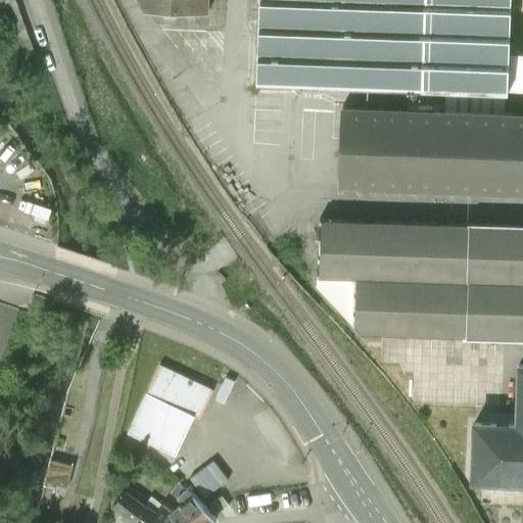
[(140,0),(141,8),(218,9),(218,0),(140,0)]
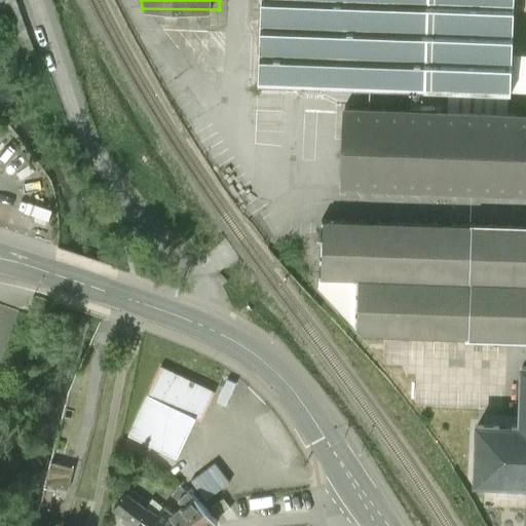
[(268,0),(265,107),(342,110),(518,116),(521,0),(268,0)]
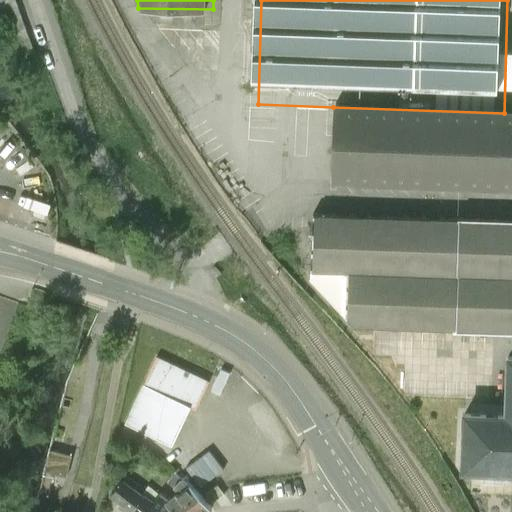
[(331,179),(511,183),(511,112),(504,113),(333,107),(331,179)]
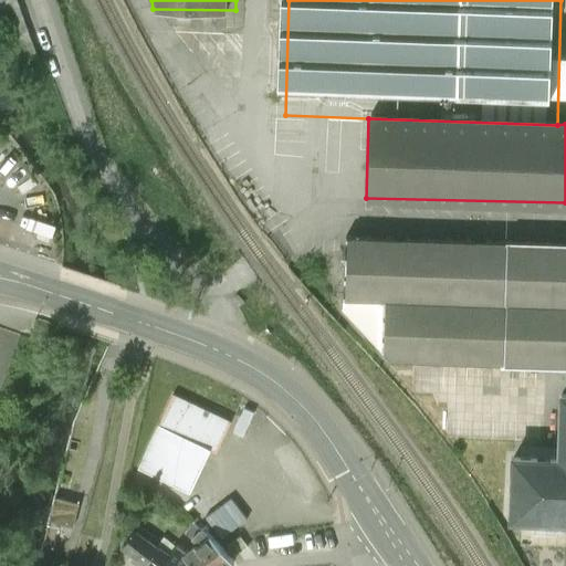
[(565,245),(350,238),(348,294),(389,296),(387,359),(565,365),(565,245)]
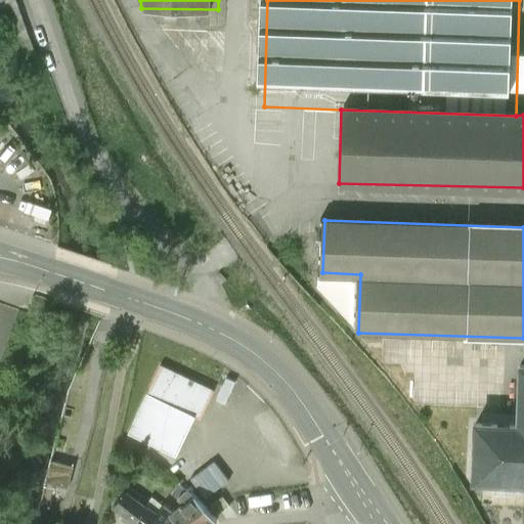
[(475,422),(472,482),(523,484),(523,363),(520,364),(517,424),(475,422)]
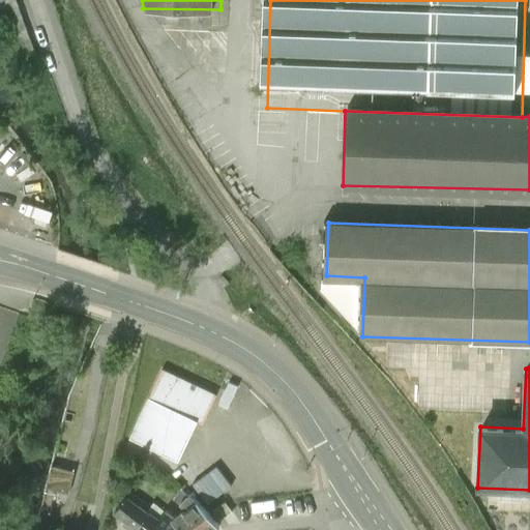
[(215,394),(162,369),(129,438),(177,461),(197,421),(201,423),(215,394)]
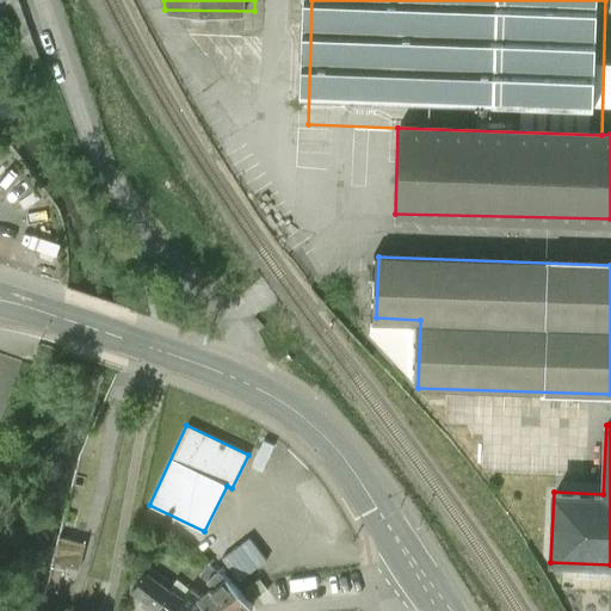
[(56,566),(73,573),(81,555),(65,547),(56,566)]
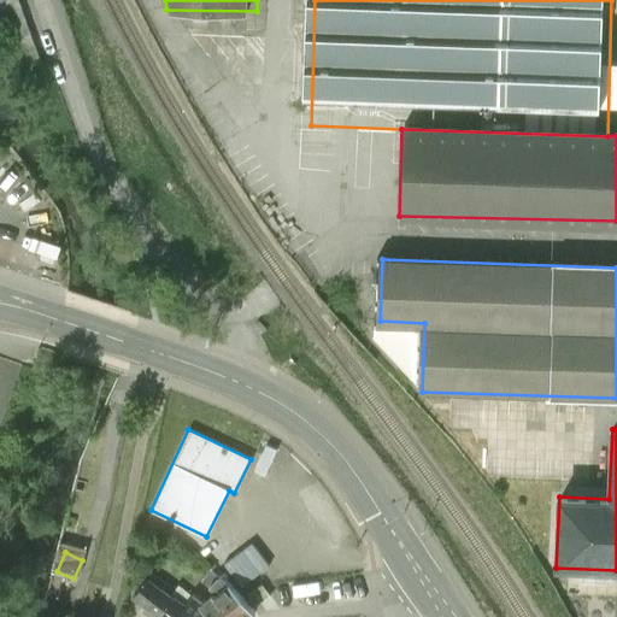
[(250,616),(253,616),(227,586),(225,587),(210,571),(203,582),(216,595),(200,609),(207,616),(250,616)]
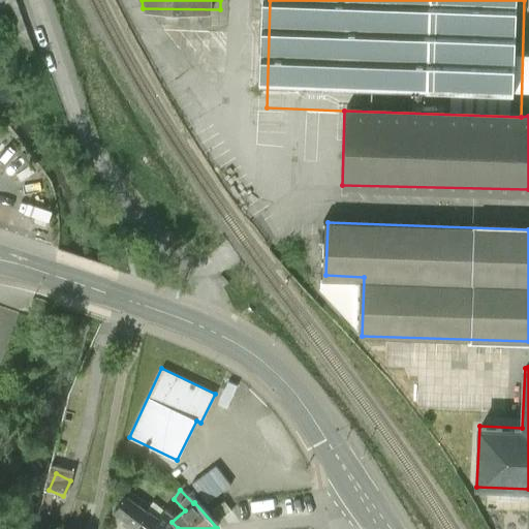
[(122,527),(125,528),(134,528),(146,514),(137,507),(142,502),(129,494),(113,512),(125,522),(122,527)]
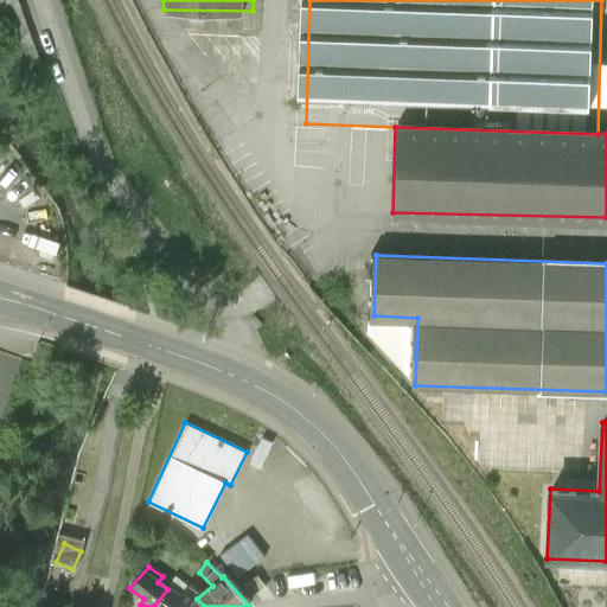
[(189,588),(174,579),(167,589),(154,606),(204,606),(197,599),(189,588)]
